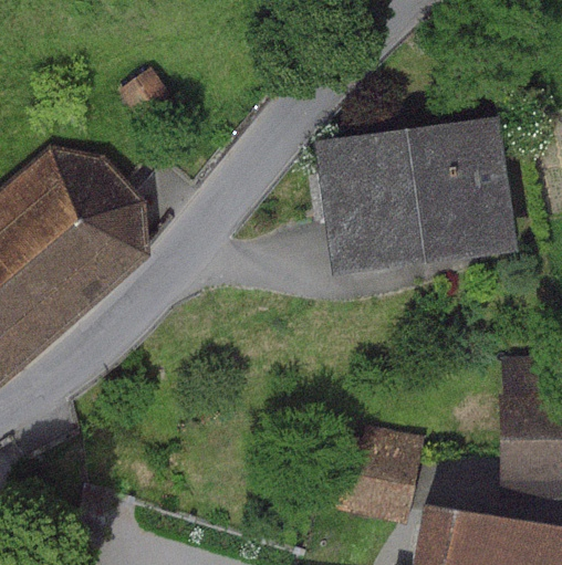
[(154,65),(120,90),(143,121),(176,96),(154,65)]
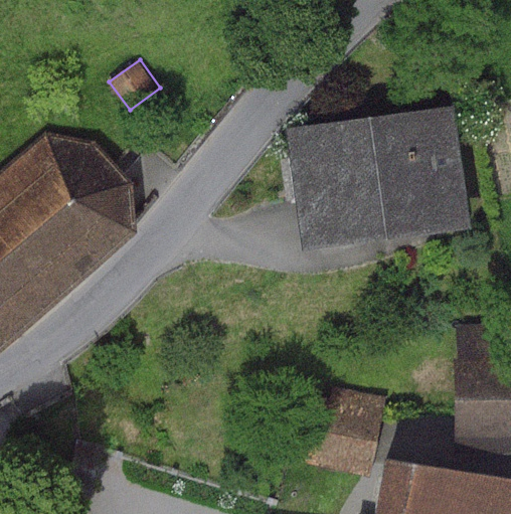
[(455,106),(288,127),(304,250),(471,228),(455,106)]
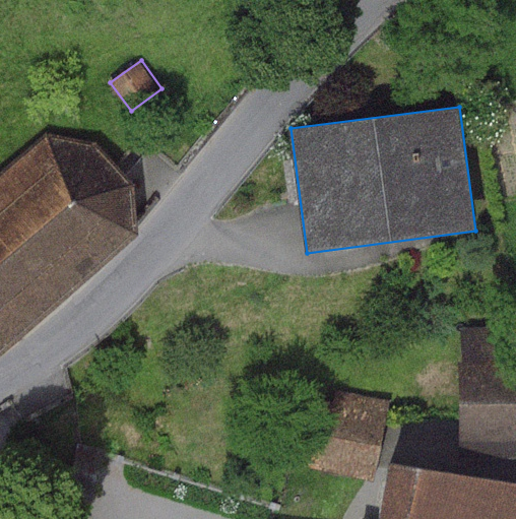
[(49,134),(0,176),(0,352),(138,234),(133,185),(98,143),(49,134)]
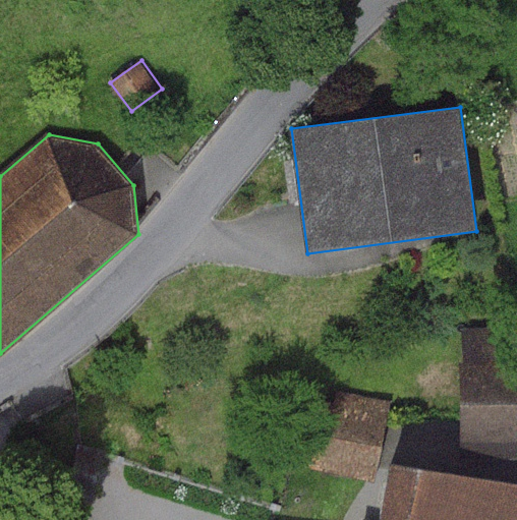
[(459,362),(460,459),(516,458),(516,338),(471,339),(471,362),(459,362)]
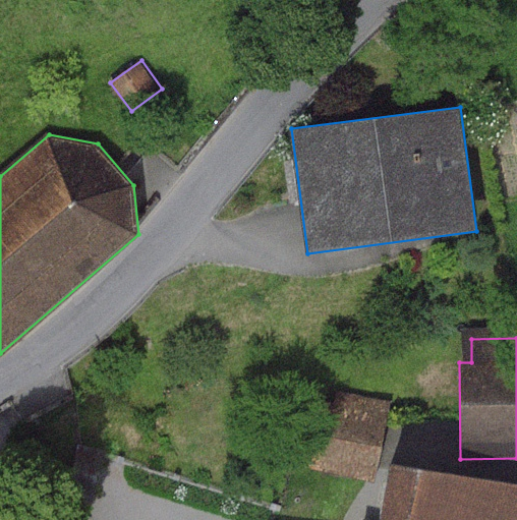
[(376,472),(390,402),(339,392),(337,402),(303,396),(292,456),(376,472)]
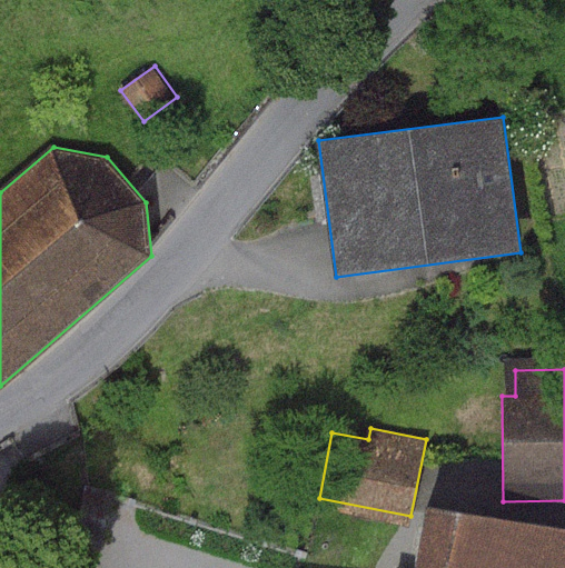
[(413,567),(564,567),(564,531),(425,508),(413,567)]
